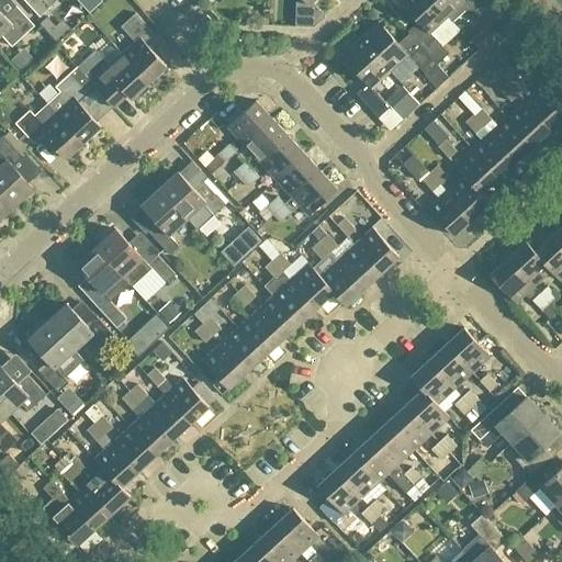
[(21,0),(40,20),(48,11),(47,9),(56,0),(21,0)]
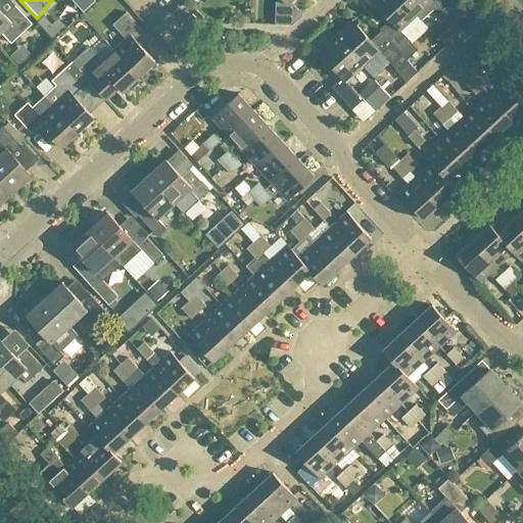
[(416,17),(399,0),(376,0),(372,4),(388,22),(379,32),(393,48),(405,38),(399,33),(416,17)]
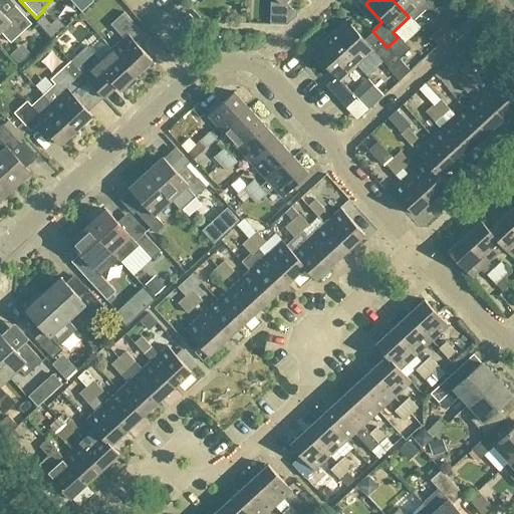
[(444,2),(442,0),(393,0),(409,17),(414,23),(426,12),(433,12),(444,2)]
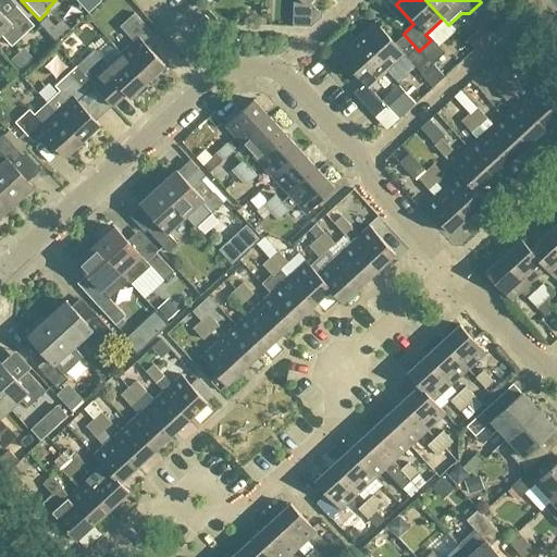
[(0,13),(0,36),(0,37),(11,48),(34,28),(15,9),(4,19),(0,13)]
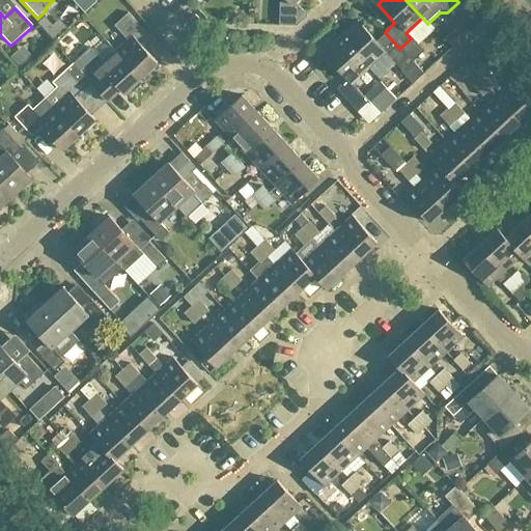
[(127,42),(115,53),(140,80),(157,65),(136,43),(145,34),(128,15),(113,27),(127,42)]
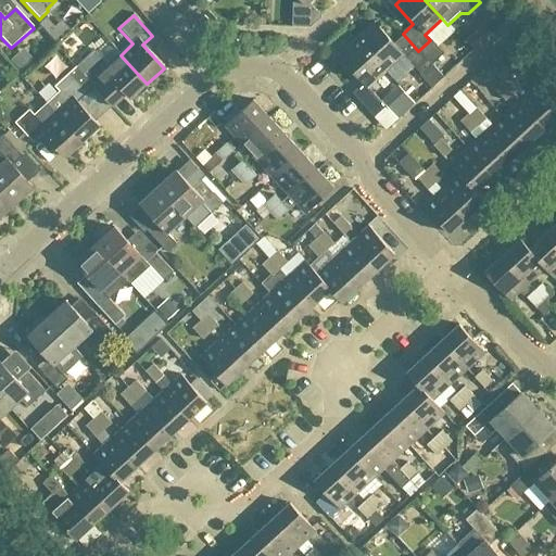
[(420,76),(432,66),(409,42),(399,52),(374,25),(356,41),(386,73),(403,57),(420,76)]
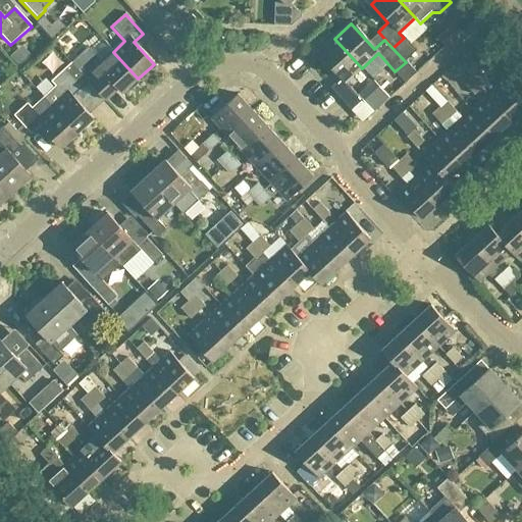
[(341,80),(330,89),(351,112),(362,102),(345,84),(362,68),(334,39),(317,54),(341,80)]
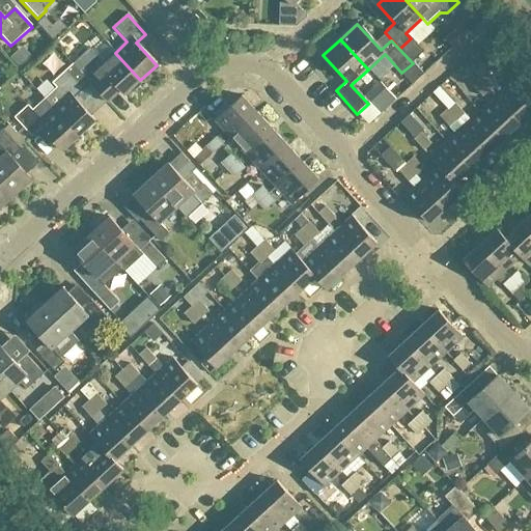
[(129,96),(140,86),(138,82),(140,80),(115,53),(103,64),(89,50),(72,65),(89,85),(106,104),(119,91),(122,95),(124,94),(129,96)]
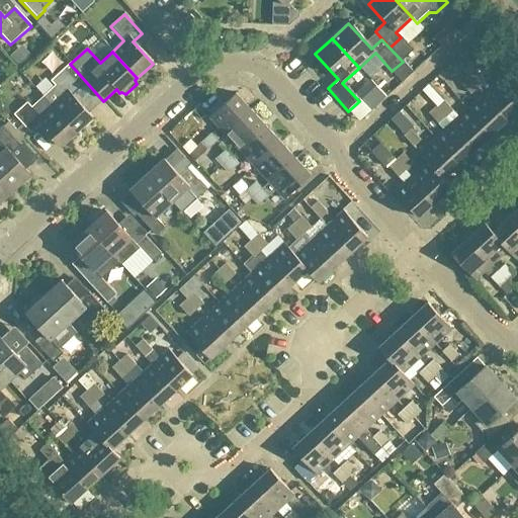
[(403,62),(392,71),(403,83),(413,74),(403,62)]
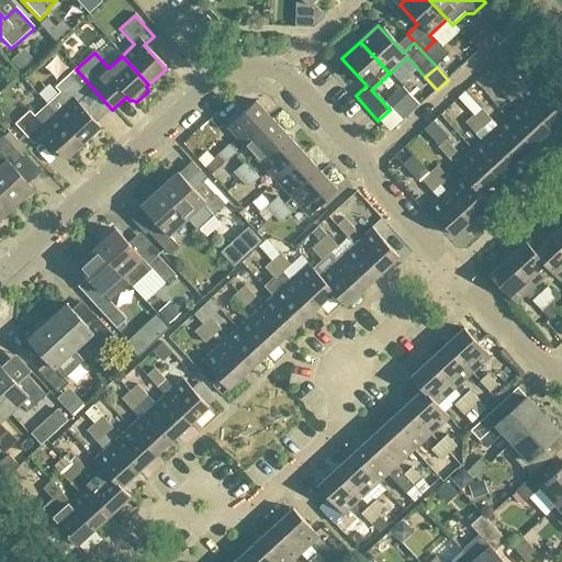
[(59,94),(46,107),(82,145),(100,128),(78,104),(94,90),(76,69),(55,89),(59,94)]
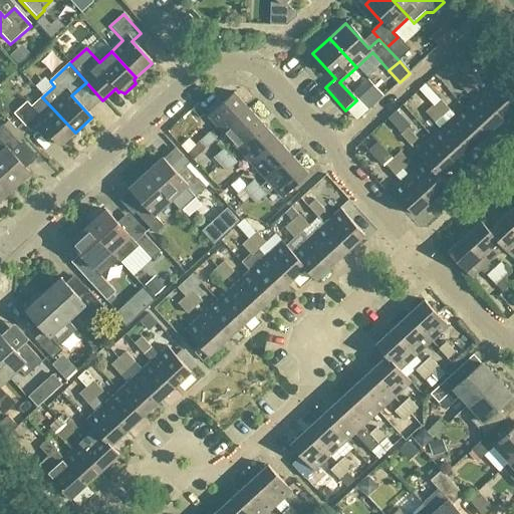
[(472,72),(465,78),(474,88),(481,82),(472,72)]
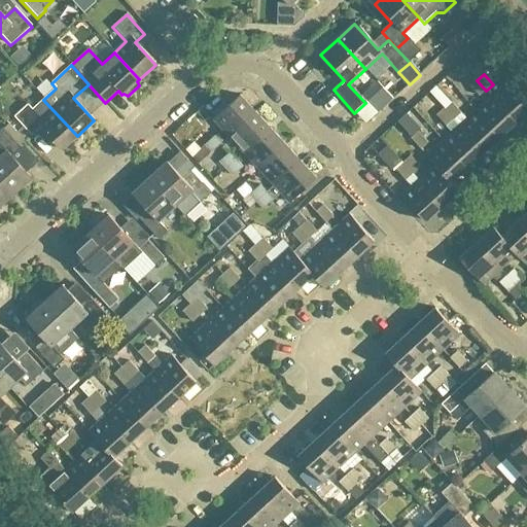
[(479,98),(486,91),(477,80),(469,88),(479,98)]
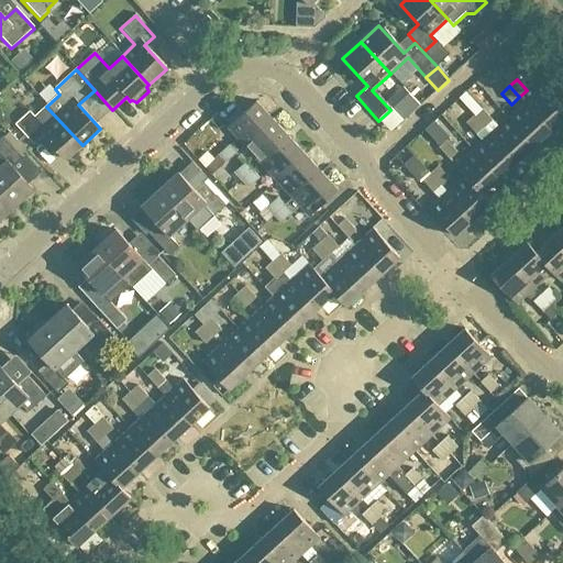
[(562,109),(543,87),(525,103),(551,132),(562,120),(562,109)]
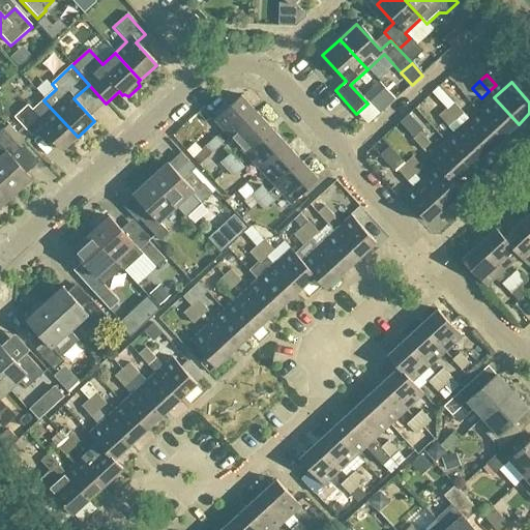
[(379,115),(394,101),(379,84),(363,98),(379,115)]
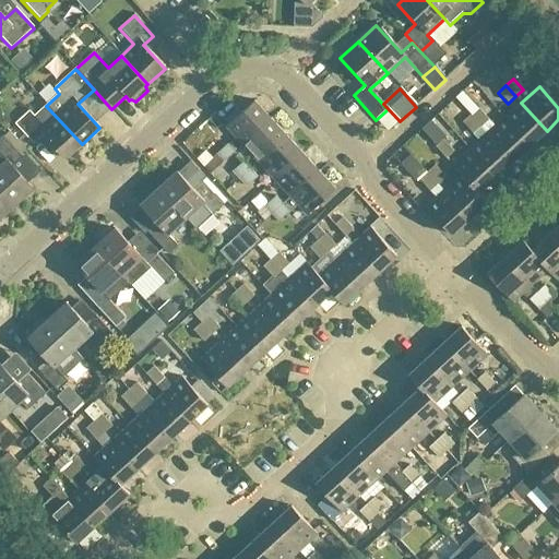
[(340,113),(347,121),(361,108),(354,99),(340,113)]
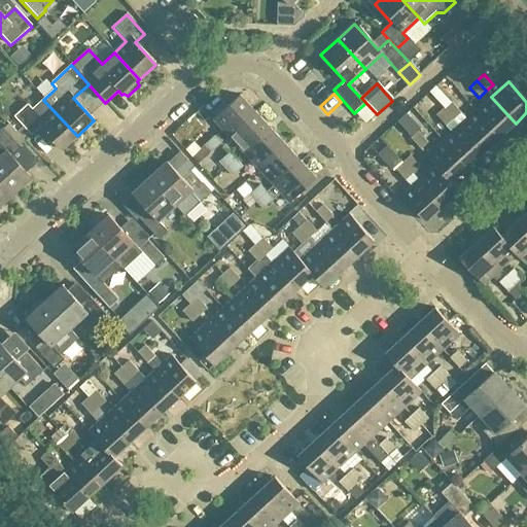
[(213,121),(229,138),(255,113),(239,97),(213,121)]
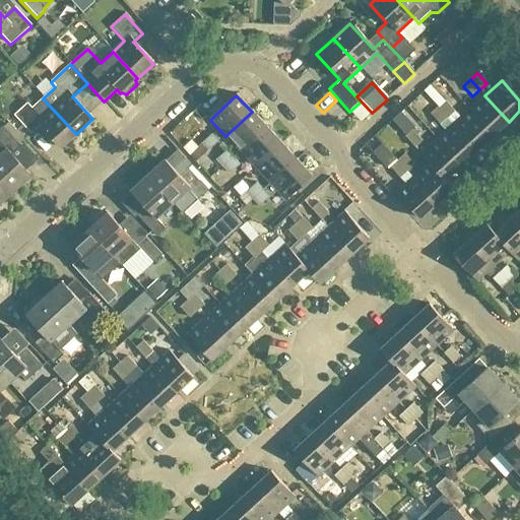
[(493,137),(509,122),(484,95),(468,111),(493,137)]
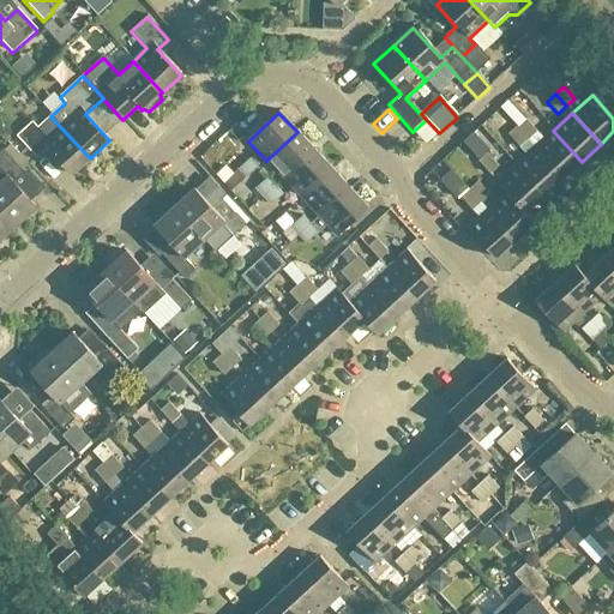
[(71,176),(90,158),(50,116),(37,128),(31,122),(16,138),(36,160),(47,150),(71,176)]
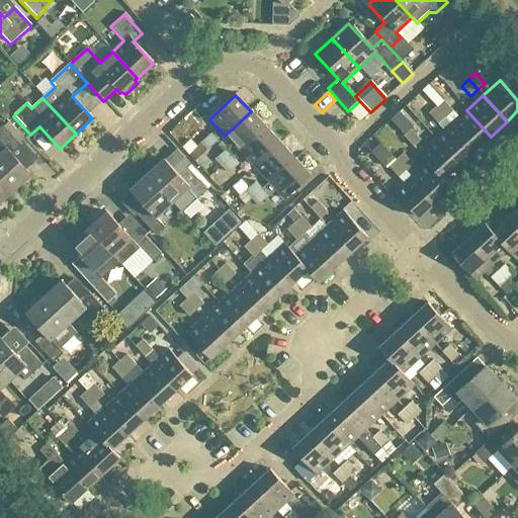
[(445,119),(475,151),(491,137),(466,110),(457,118),(443,102),(436,109),(445,119)]
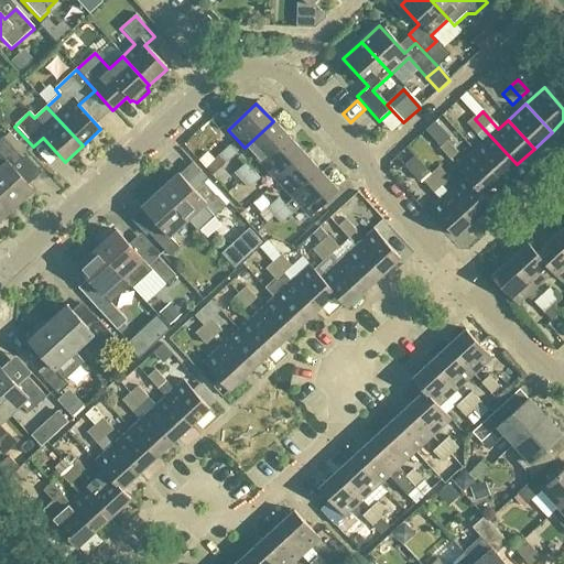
[(517,164),(485,130),(475,119),(467,126),(483,143),(473,152),(499,181),(517,164)]
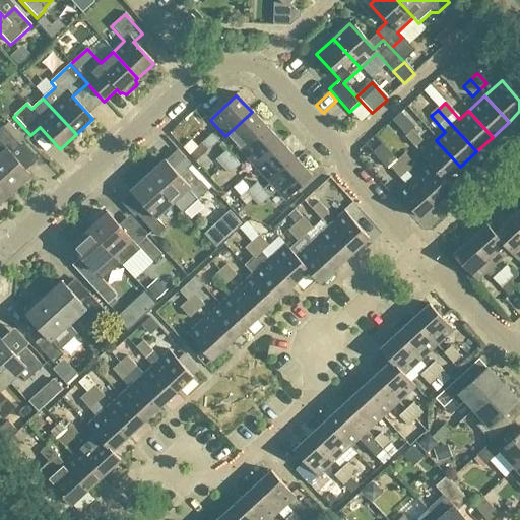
[(225,136),(240,152),(266,128),(252,112),(225,136)]
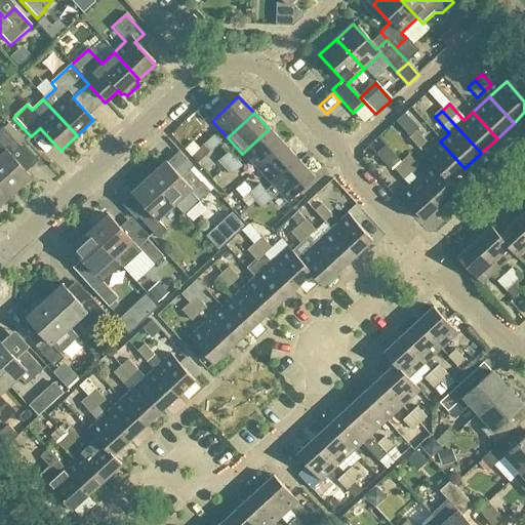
[(0,178),(13,194),(30,178),(10,157),(21,149),(2,129),(0,130),(0,178)]
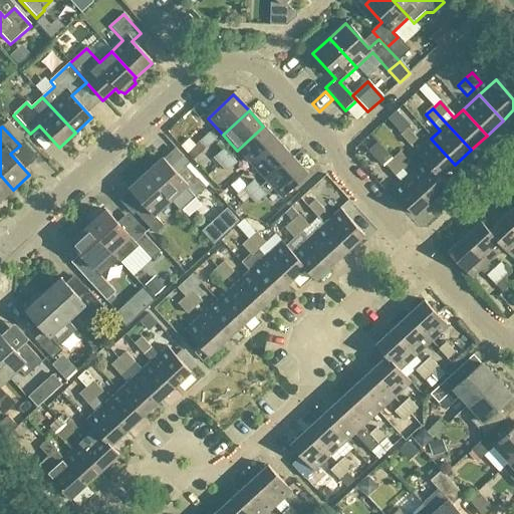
[(252,167),(278,143),(263,126),(237,151),(252,167)]
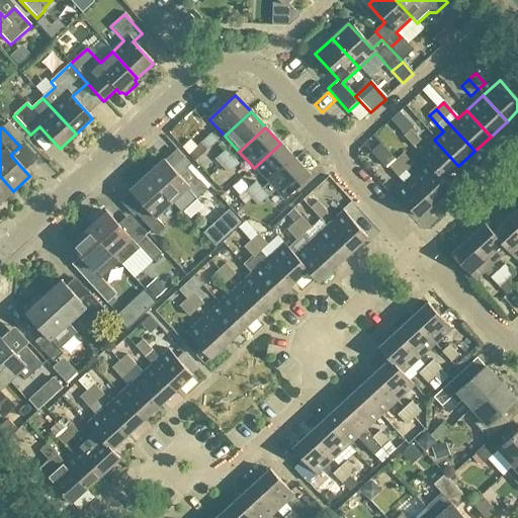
[(411,132),(404,139),(413,149),(420,142),(411,132)]
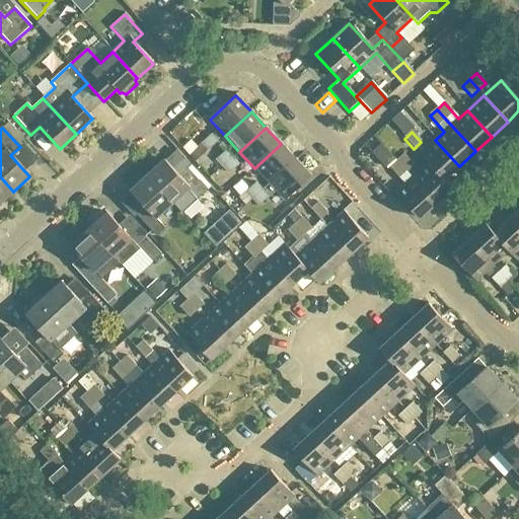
[(201,145),(208,152),(218,143),(211,136),(201,145)]
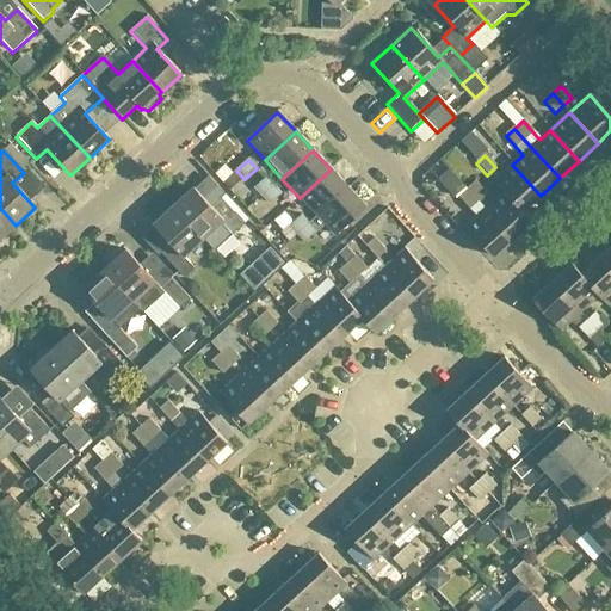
[(493,183),(503,193),(522,214),(523,213),(541,196),(512,165),(493,183)]
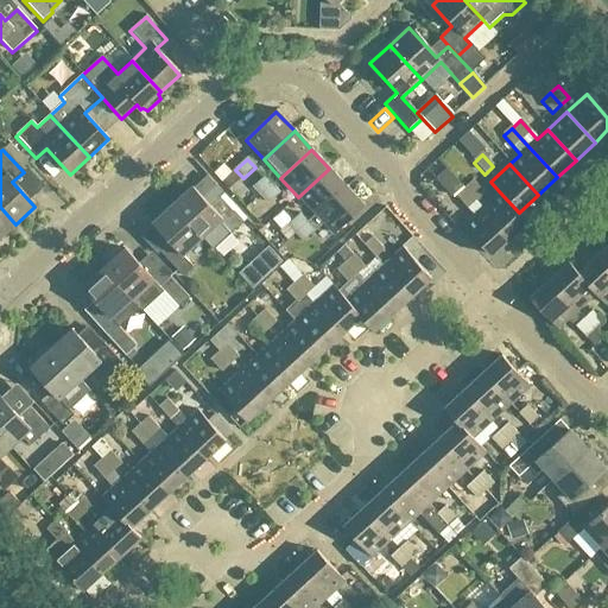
[(298,197),(315,216),(346,188),(329,169),(298,197)]
